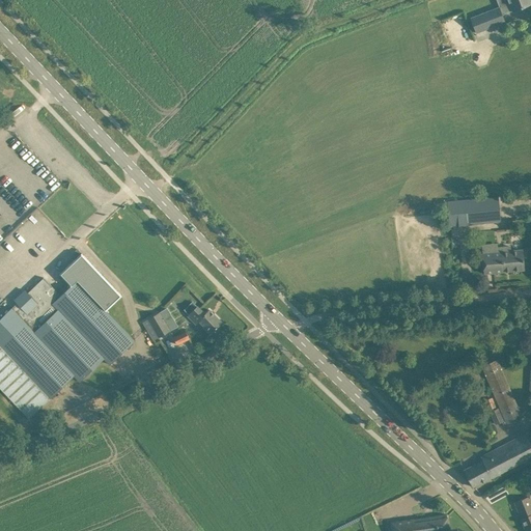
[(530,2),(530,0),(507,0),(509,3),(512,10),(512,11),(530,3),(530,2)]
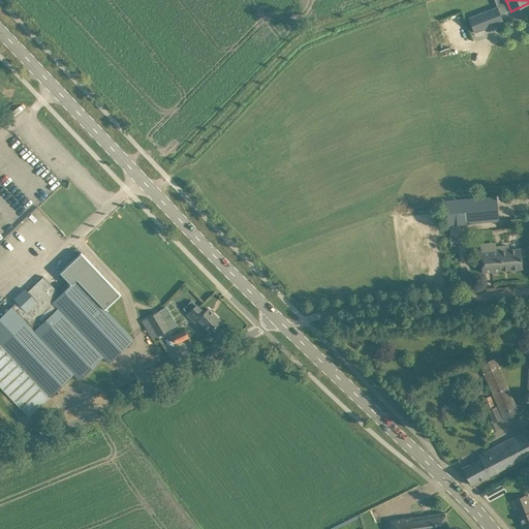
[(487,11),(469,19),(474,33),(492,26),(490,19),(500,14),(498,7),(487,11)]
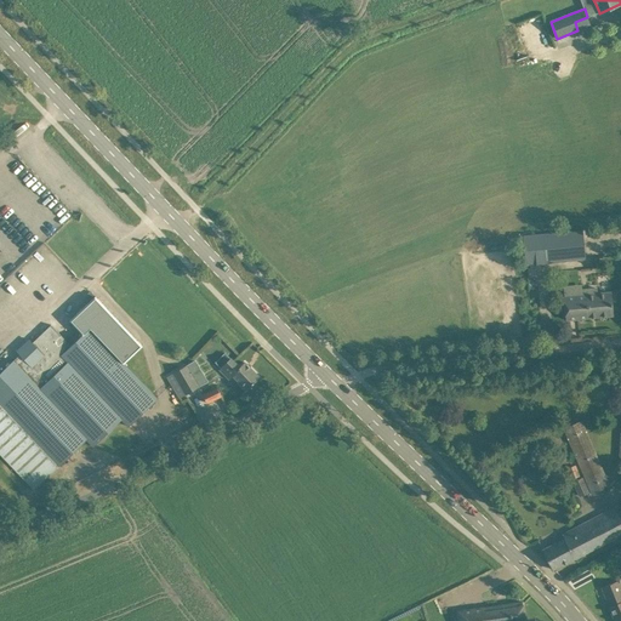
[(527,265),(585,258),(582,229),(523,235),(527,265)]
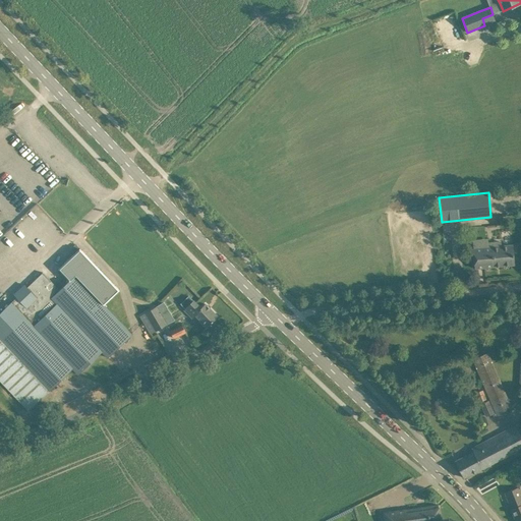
[(493,247),(473,249),(475,268),(514,265),(512,245),(502,246),(501,241),(493,242),(493,247)]
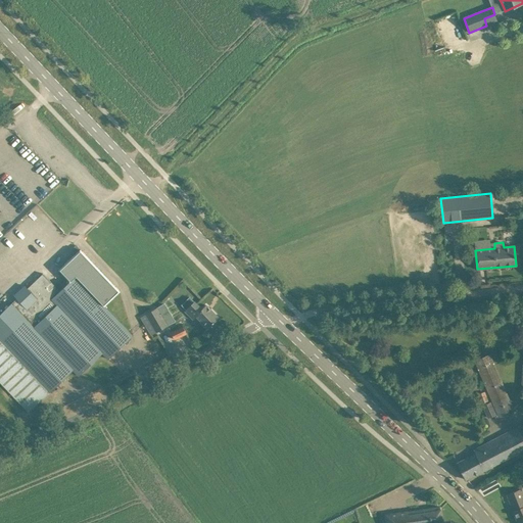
[(0,381),(29,412),(39,402),(74,370),(79,375),(102,352),(108,359),(133,335),(104,305),(120,290),(80,249),(58,270),(69,281),(60,291),(43,274),(28,288),(25,285),(14,295),(16,298),(0,314),(0,381)]
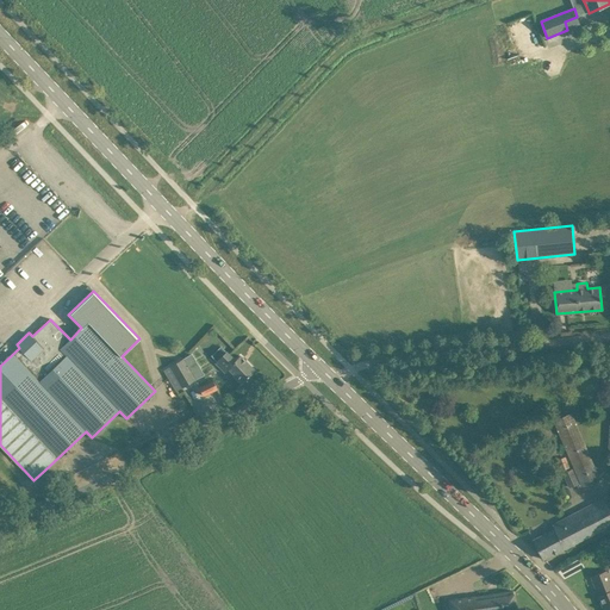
[(241,355),(236,361),(226,352),(216,362),(225,372),(229,368),(235,374),(234,375),(240,381),(241,380),(242,381),(255,369),(241,355)]
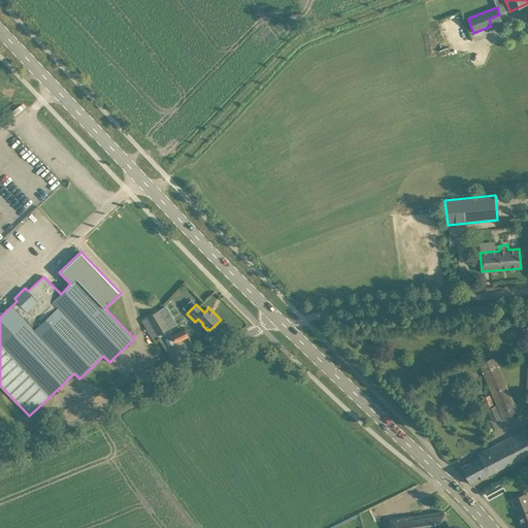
[(147,317),(142,321),(153,338),(158,334),(160,334),(169,328),(159,310),(150,316),(147,317)]
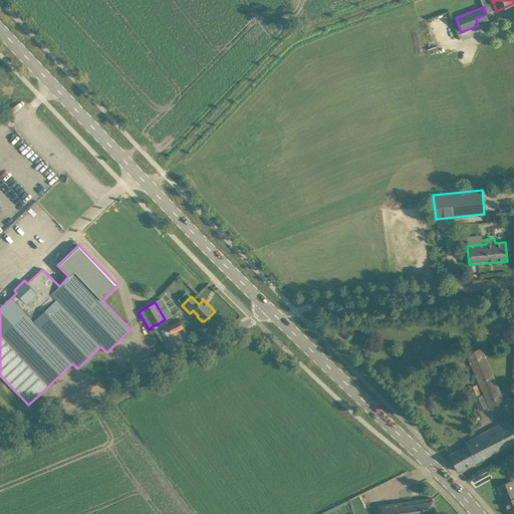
[(172,333),(184,327),(180,320),(168,326),(172,333)]
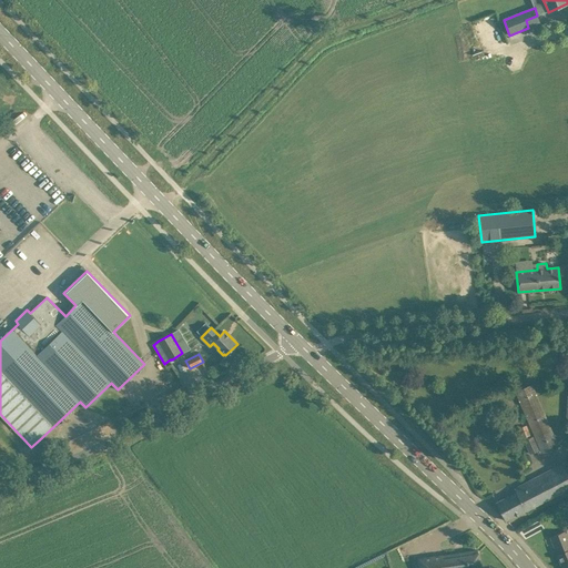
[(533,385),(515,392),(534,436),(524,440),(530,454),(534,452),(537,450),(538,454),(558,446),(533,385)]
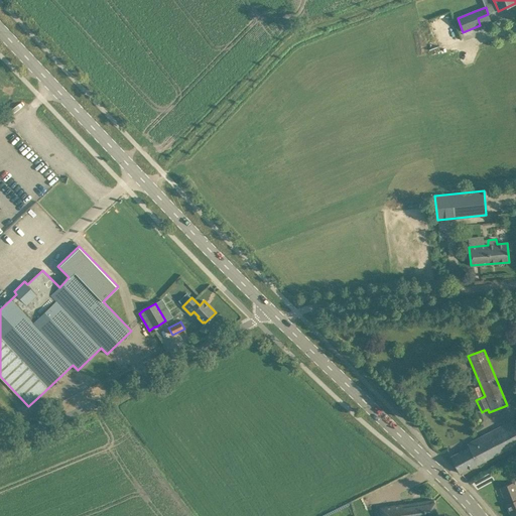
[(481,395),(478,386),(471,389),(475,398),(481,395)]
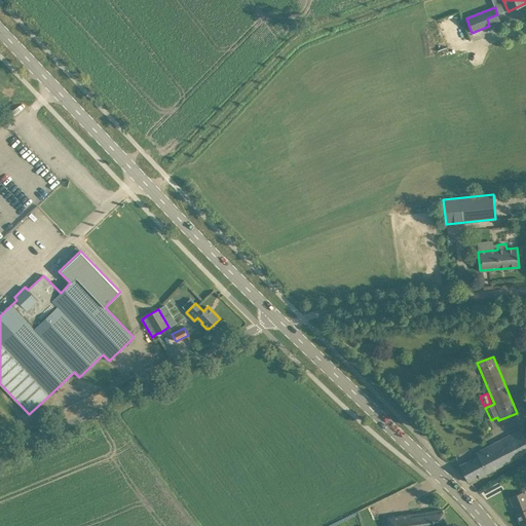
[(477,456),(470,460),(460,465),(468,482),(525,452),(525,425),(476,453),(477,456)]
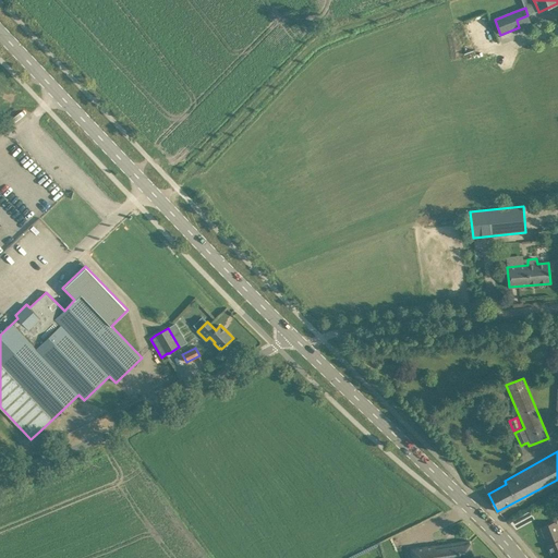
[(557,557),(557,528),(556,522),(541,528),(547,545),(553,557),(557,557)]
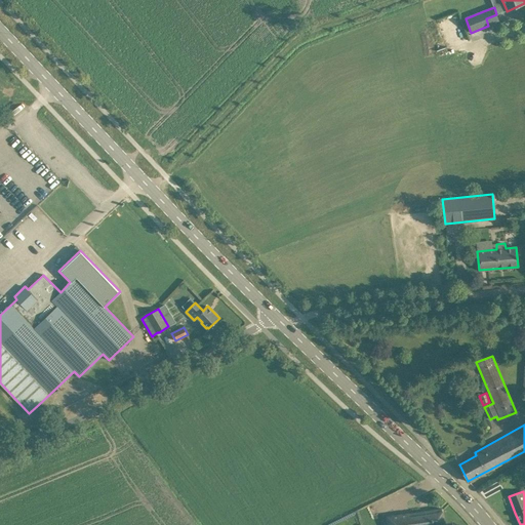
[(443,524),(442,509),(388,517),(388,524),(443,524)]
